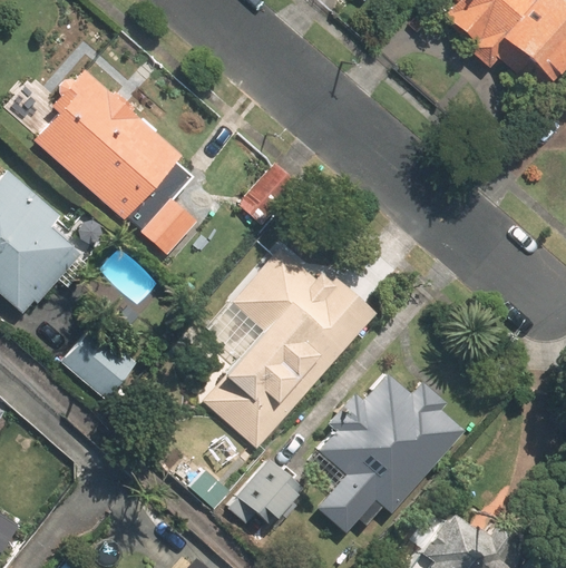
[(457,0),(443,17),(471,41),(464,50),(488,71),(508,47),(540,74),(547,66),(555,72),(565,59),(565,0),(457,0)]
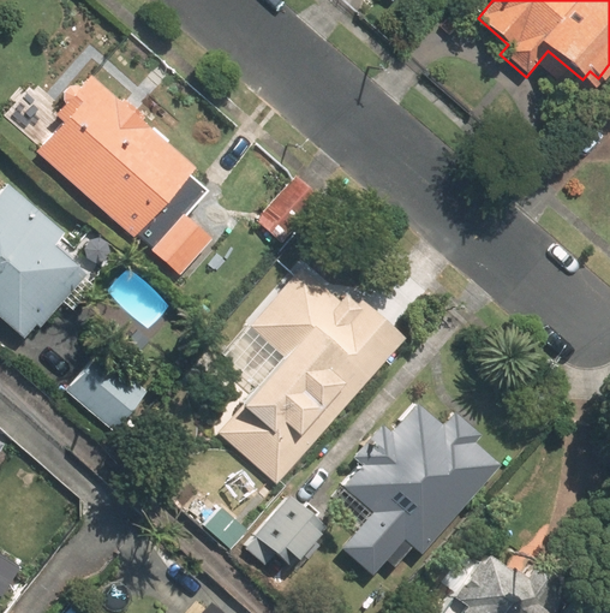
[(39,142),(34,148),(132,238),(138,232),(172,262),(201,231),(178,209),(189,197),(178,189),(197,168),(91,72),(81,84),(77,82),(30,134),(39,142)]
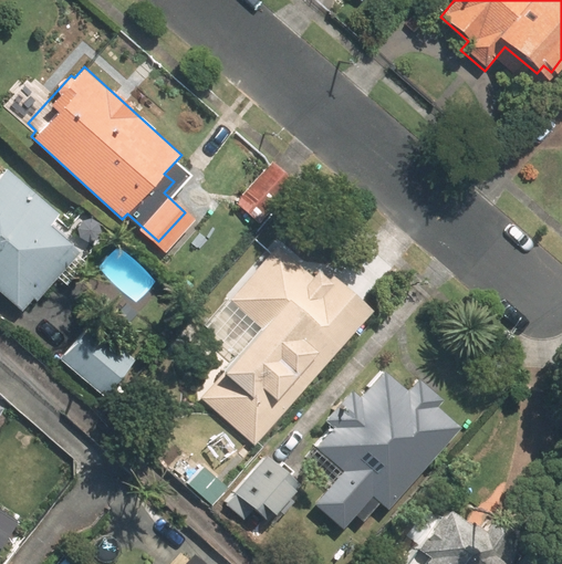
[(298,181),(274,162),(238,202),(260,222),(298,181)]
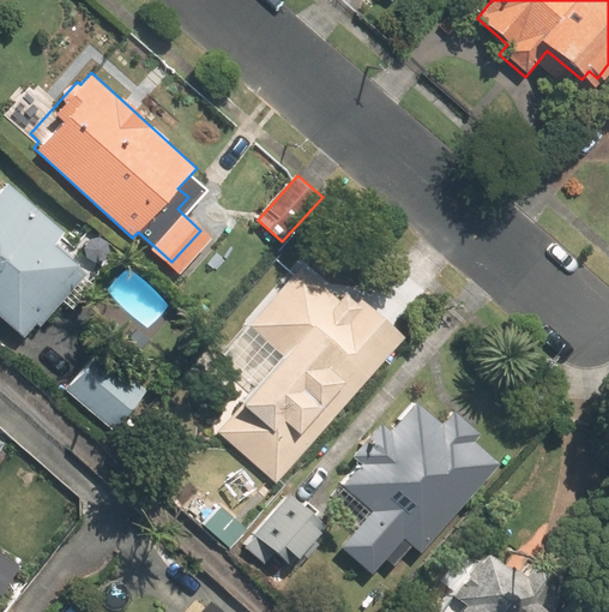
[(0,191),(0,321),(22,341),(84,273),(56,247),(66,237),(7,183),(0,191)]
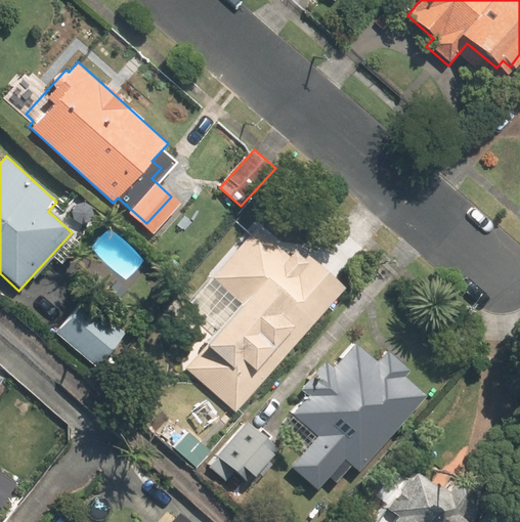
[(289,256),(257,226),(189,299),(204,312),(168,351),(233,411),(348,289),(311,255),(307,260),(295,249),(289,256)]
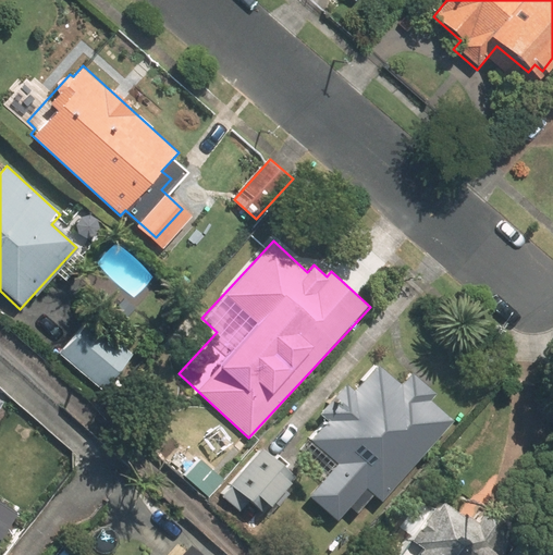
[(134,354),(95,319),(63,354),(102,389),(134,354)]
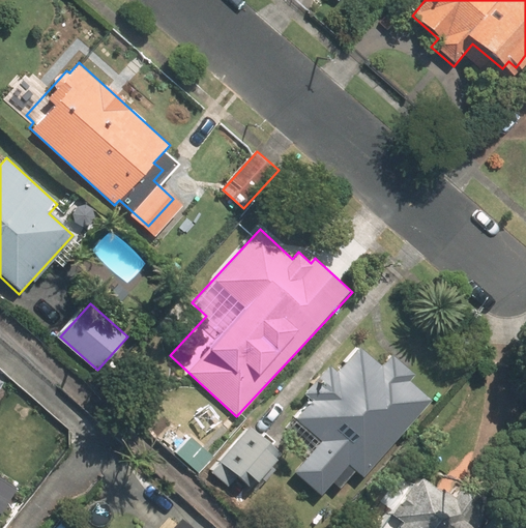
[(337,371),(328,364),(300,397),(308,403),(286,428),(312,450),(293,471),(320,494),(331,481),(339,489),(356,469),(363,474),(431,398),(409,379),(417,371),(395,351),(381,365),(358,346),(337,371)]
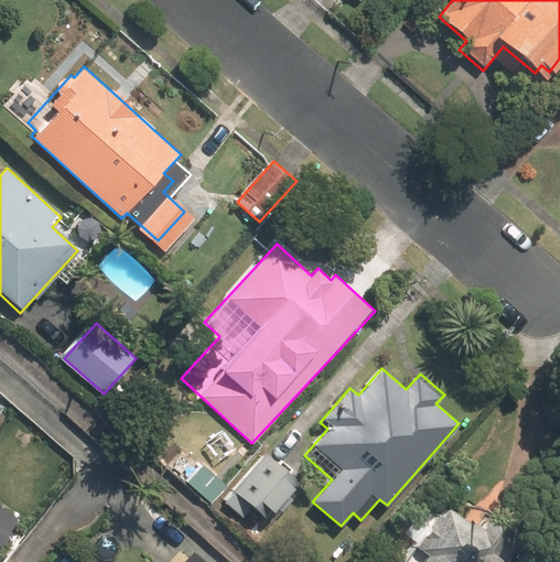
[(190,452),(174,469),(204,496),(219,478),(190,452)]
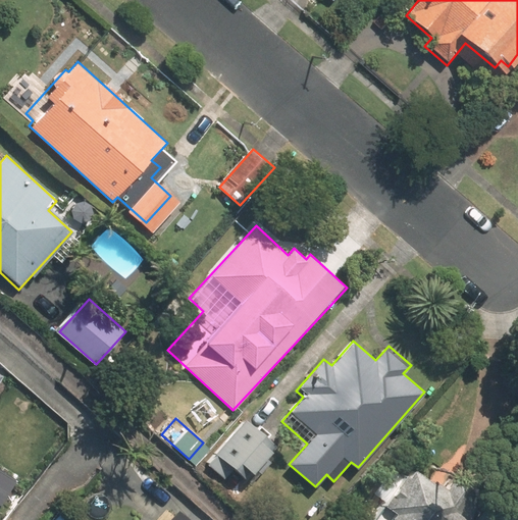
[(279,445),(245,418),(218,453),(252,479),(279,445)]
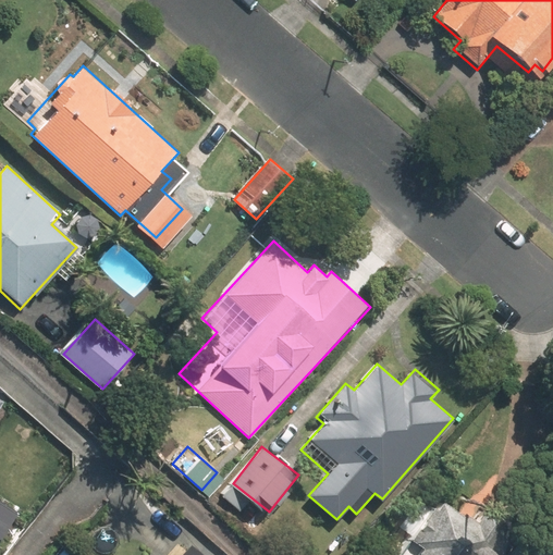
[(20,508),(0,496),(0,531),(4,534),(20,508)]
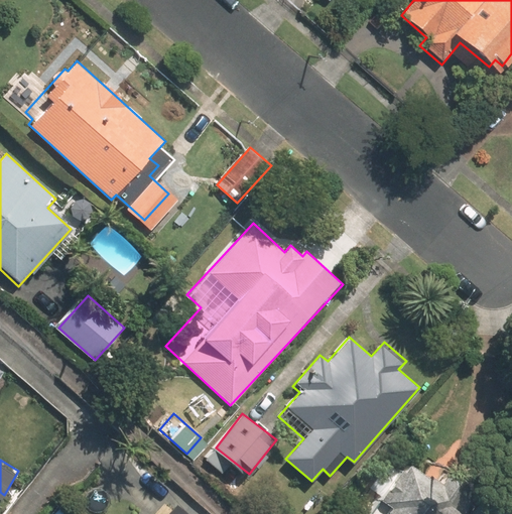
[(402,470),(387,460),(368,487),(380,496),(367,513),(456,513),(458,512),(448,504),(458,490),(434,473),(430,478),(408,462),(402,470)]
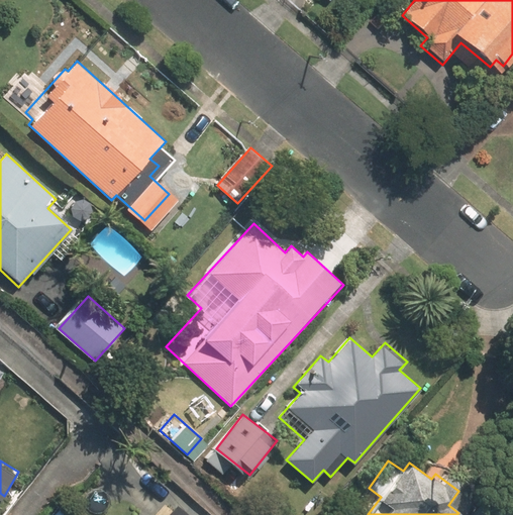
[(189,514),(177,503),(167,514),(189,514)]
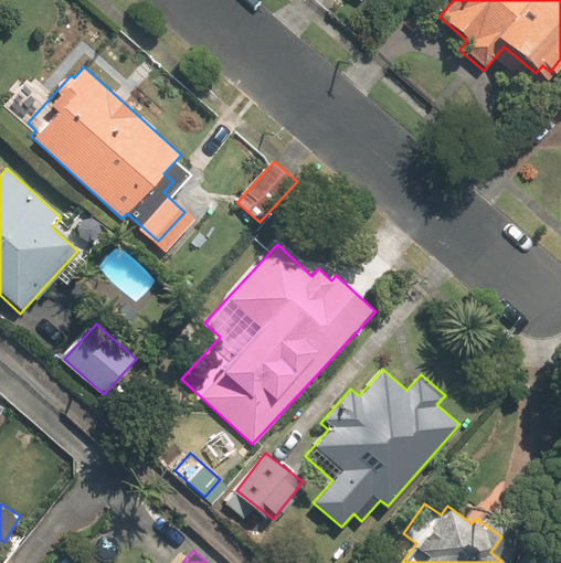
All buildings are outlined.
